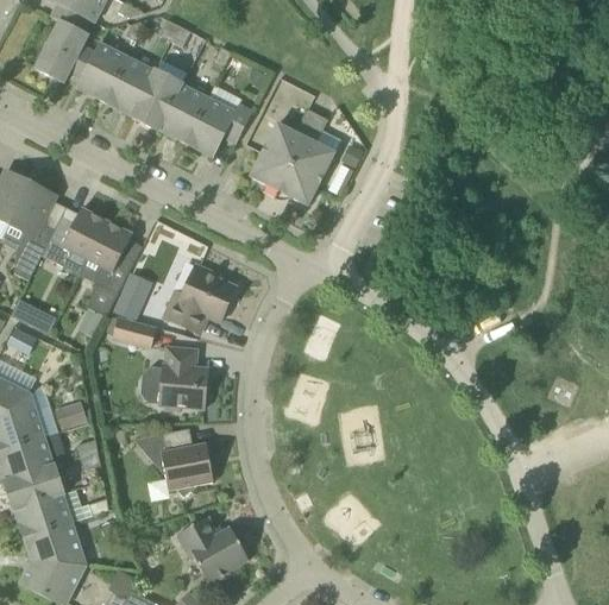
[(51,16),(60,20),(77,30),(83,17),(94,21),(105,0),(52,0),(57,2),(51,16)]
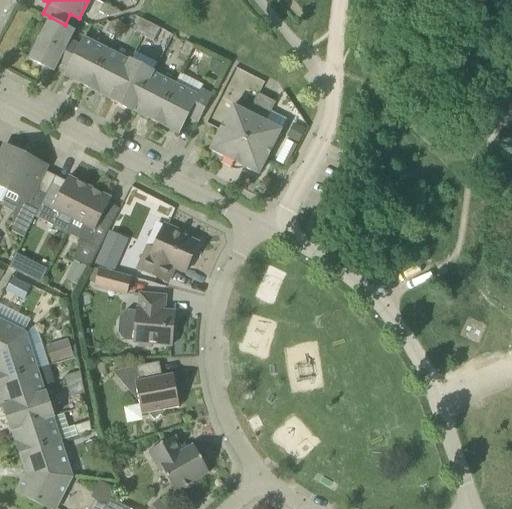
[(121,11),(121,10),(103,1),(99,10),(108,15),(121,11)]
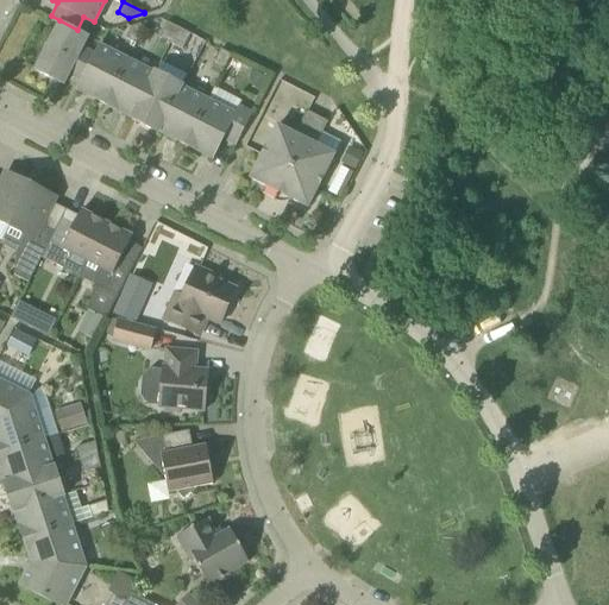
[(146,19),(131,24),(125,36),(136,41),(146,20),(146,19)]
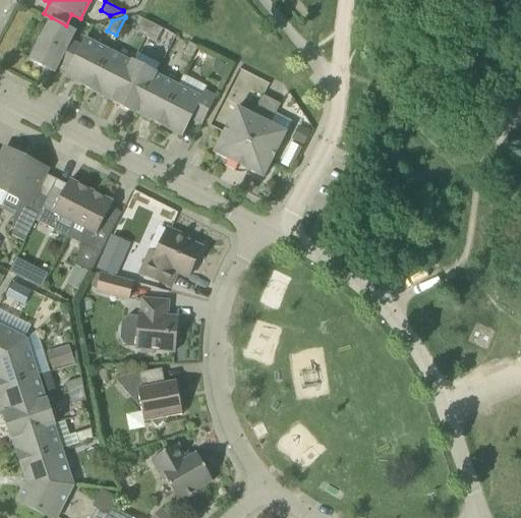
[(136,30),(146,35),(153,21),(142,16),(136,30)]
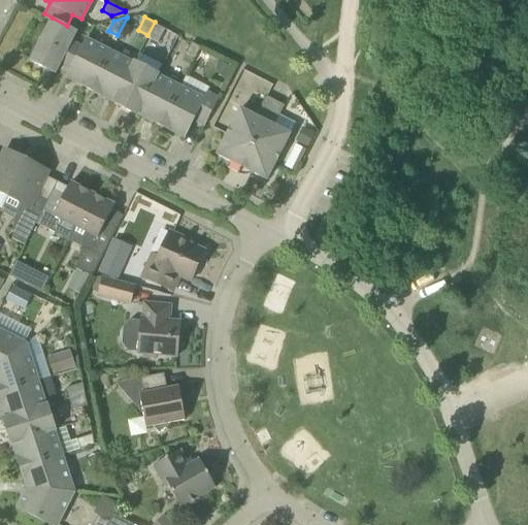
[(76,30),(67,26),(52,18),(30,59),(55,71),(60,62),(71,68),(83,45),(71,39),(76,30)]
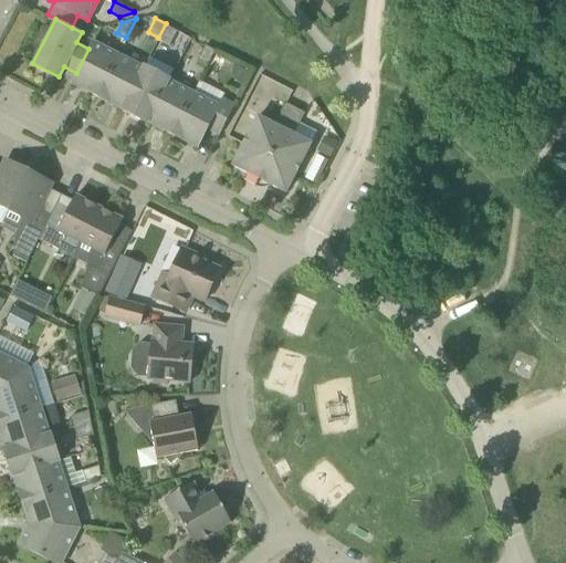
[(169,43),(177,29),(166,23),(158,38),(169,43)]
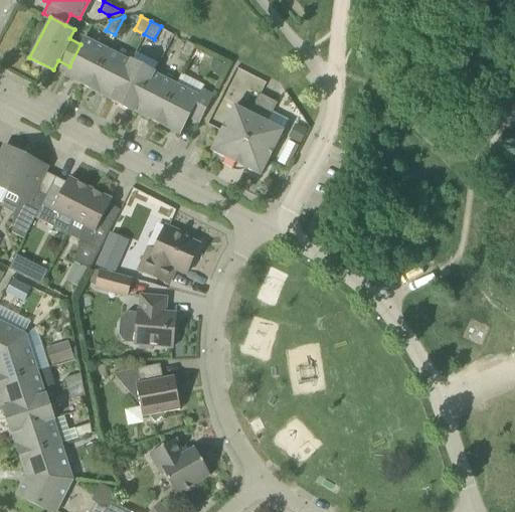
[(80,44),(69,66),(65,74),(88,86),(108,47),(84,36),(80,44)]
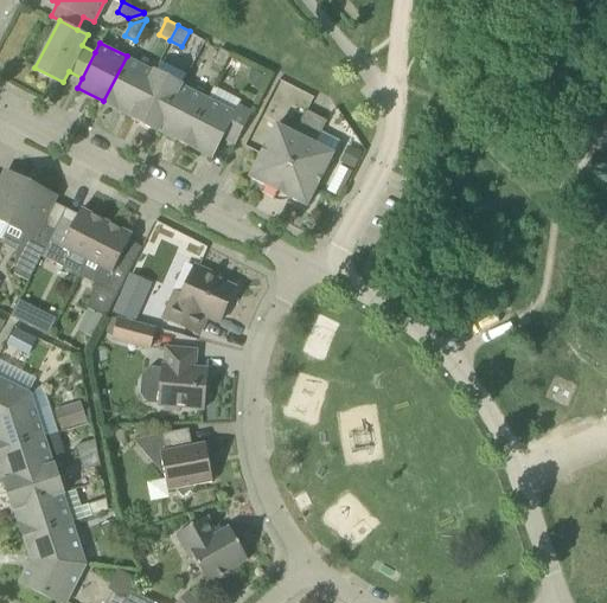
[(230,52),(219,46),(211,62),(222,68),(230,52)]
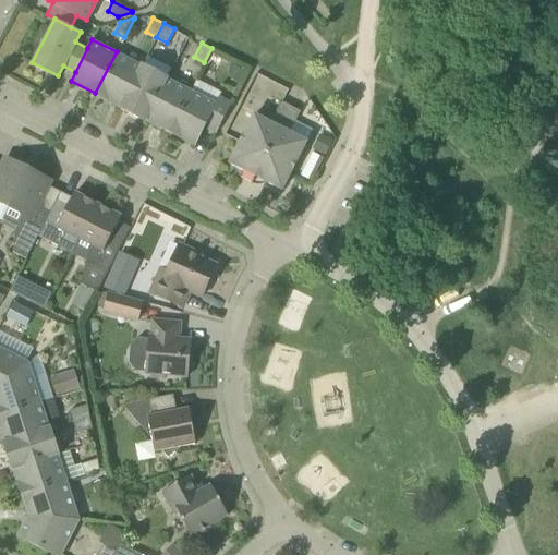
[(141,64),(117,51),(95,93),(120,106),(141,64)]
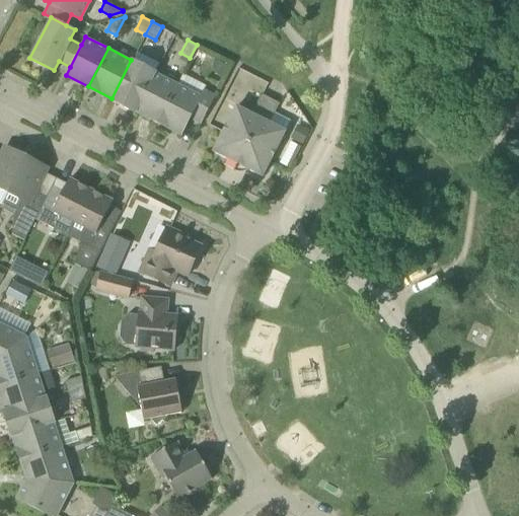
[(135,112),(135,111),(155,72),(155,71),(132,59),(131,60),(112,98),(110,99),(135,112)]
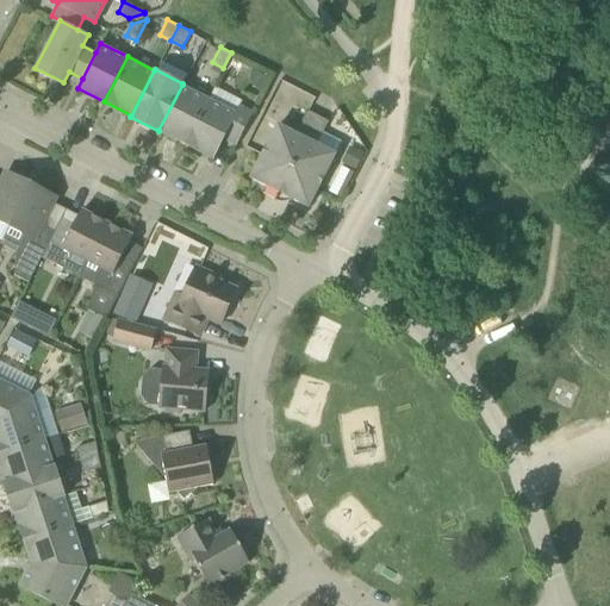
[(209,98),(182,85),(159,130),(186,143),(209,98)]
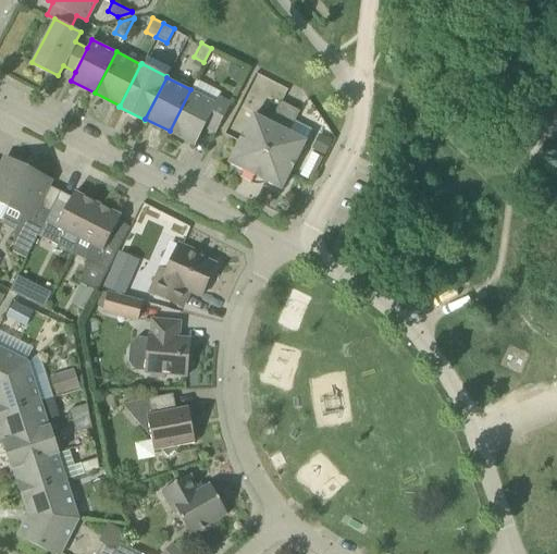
[(214,102),(190,89),(170,131),(194,144),(203,125),(215,131),(231,101),(218,96),(214,102)]
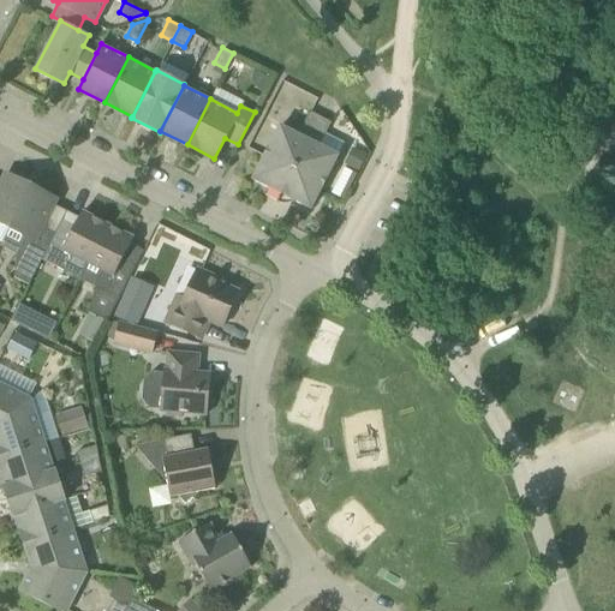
[(280,124),(252,178),(273,187),(279,185),(288,190),(291,197),(310,207),(338,154),(318,144),(330,120),(310,109),(298,133),(280,124)]
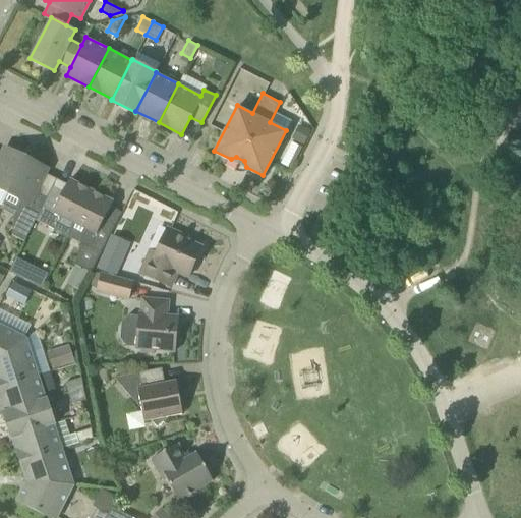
[(299,123),(291,136),(303,144),(310,129),(299,123)]
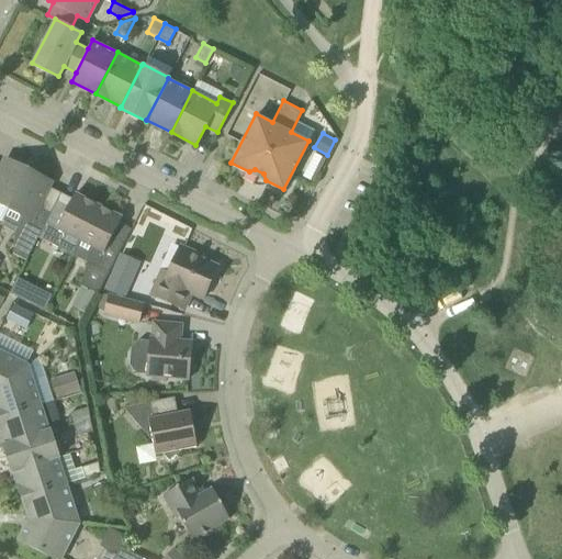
[(313,182),(326,158),(314,153),(302,177),(313,182)]
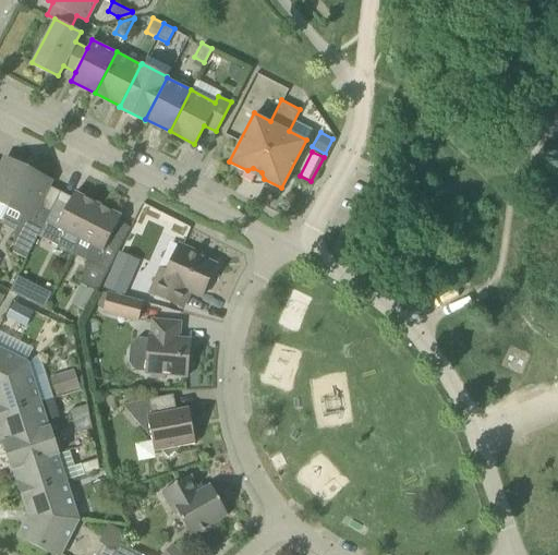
[(0,202),(8,206),(29,165),(26,164),(25,166),(5,156),(1,164),(0,163),(0,202)]
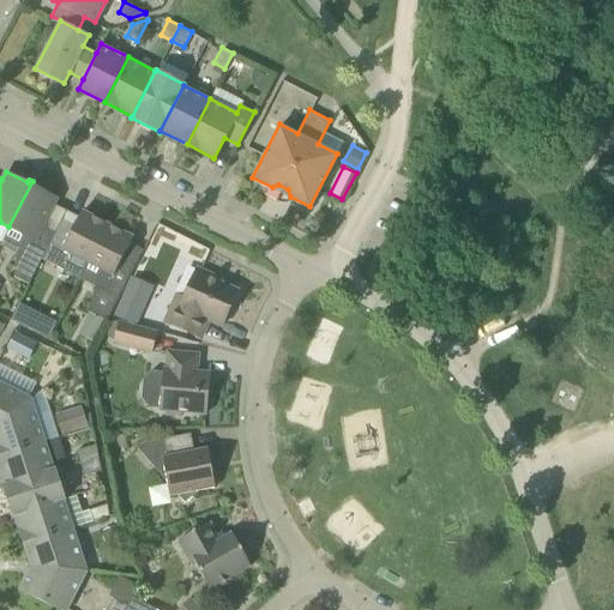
[(42,257),(55,230),(42,223),(55,197),(34,186),(35,182),(32,181),(8,227),(24,234),(17,247),(13,275),(29,282),(42,257)]
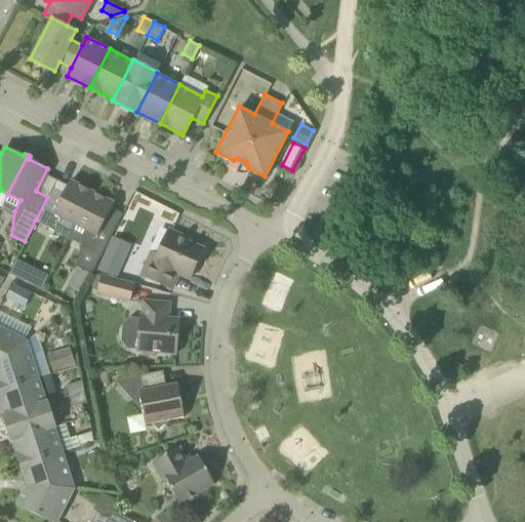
[(65,190),(53,184),(47,197),(36,219),(55,230),(62,216),(75,224),(91,191),(70,179),(65,190)]
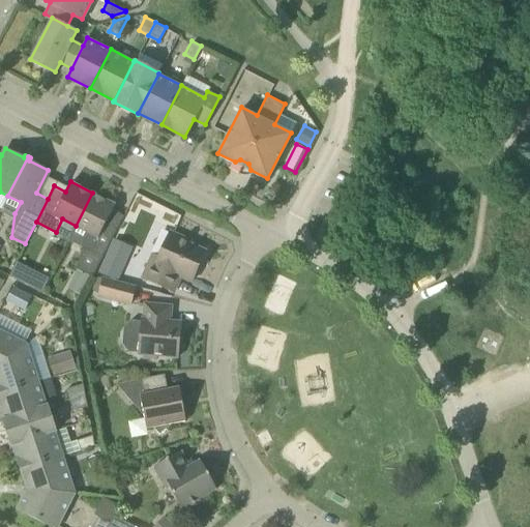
[(76,226),(86,231),(76,268),(92,275),(116,228),(106,223),(115,204),(92,193),(76,226)]
